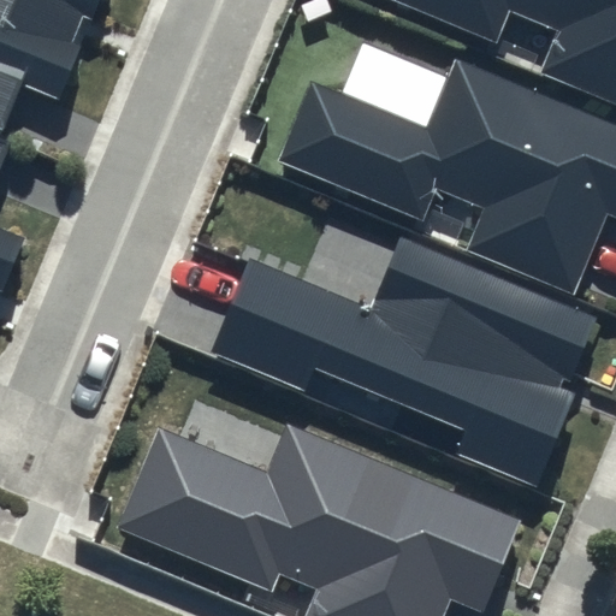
[(72,43),(83,18),(88,21),(96,0),(0,0),(0,131),(4,134),(23,87),(57,101),(81,47),(72,43)]
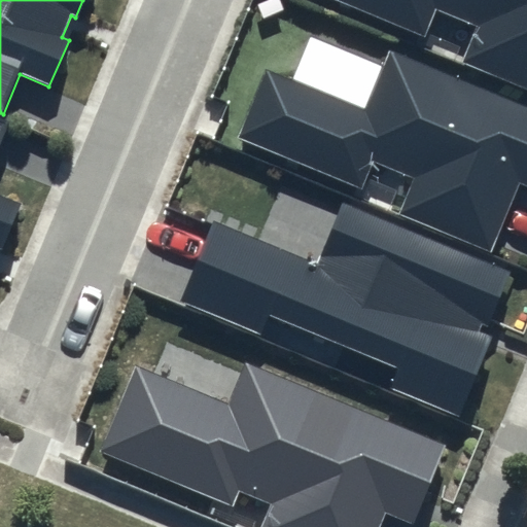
[(526,96),(526,0),(318,0),(424,43),(435,16),(477,33),(462,69),(526,96)]
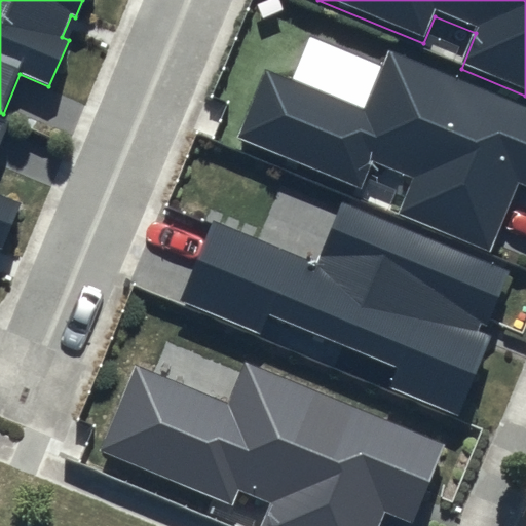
[(490,250),(518,181),(525,184),(525,107),(390,51),(366,110),(265,68),(236,139),(362,190),(373,162),(412,179),(398,212),(490,250)]
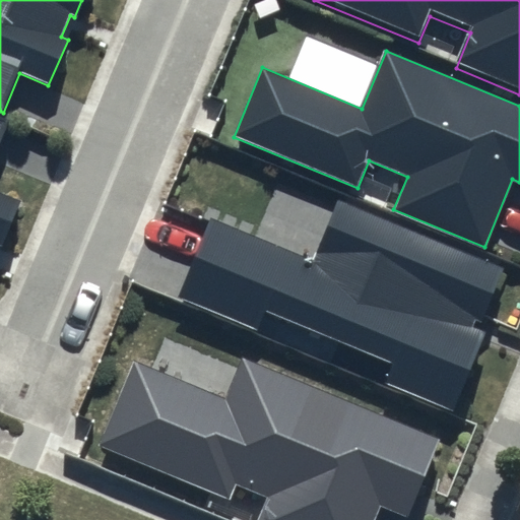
[(0,248),(1,249),(20,203),(0,195),(0,147),(9,127),(0,123),(0,248)]
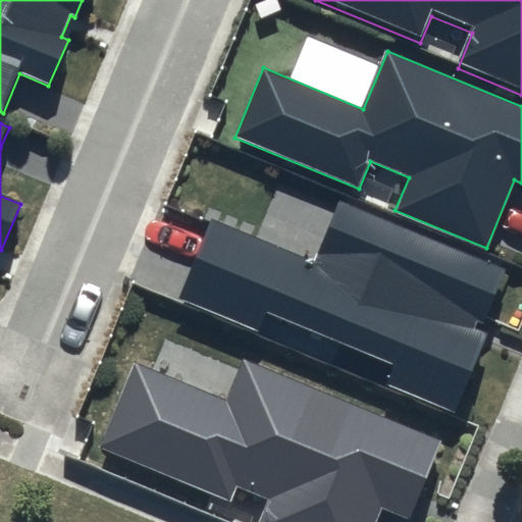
[(508,273),(337,202),(313,261),(211,219),(177,300),(259,333),(267,313),(394,365),(385,384),(456,414),(488,334),(482,332),(508,273)]
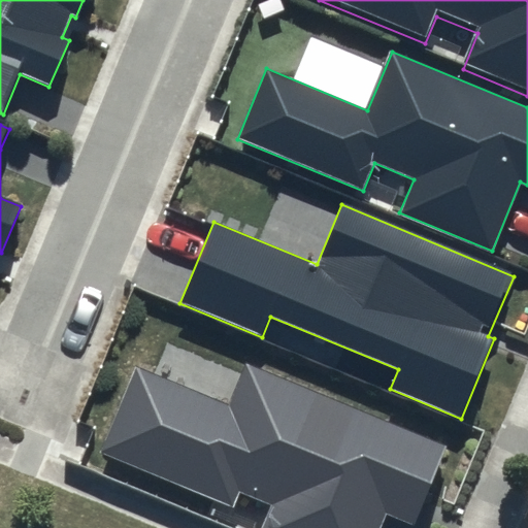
[(381,527),(388,512),(413,522),(444,446),(245,362),(228,404),(137,366),(100,452),(232,507),(239,492),(270,505),(260,527),(381,527)]
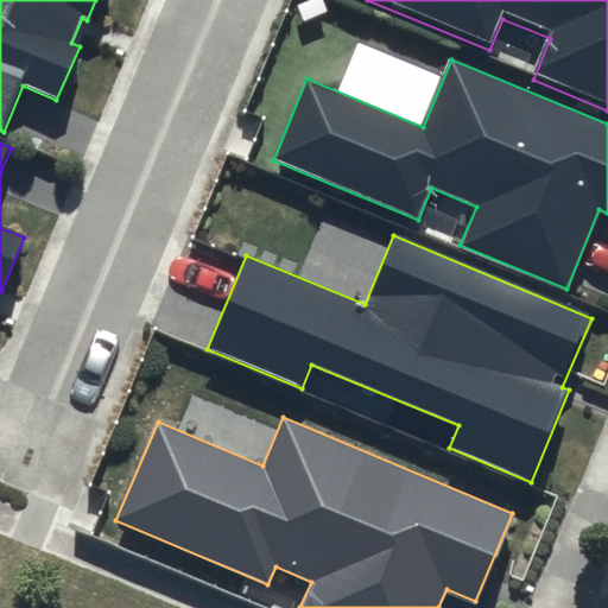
All buildings are outlined.
